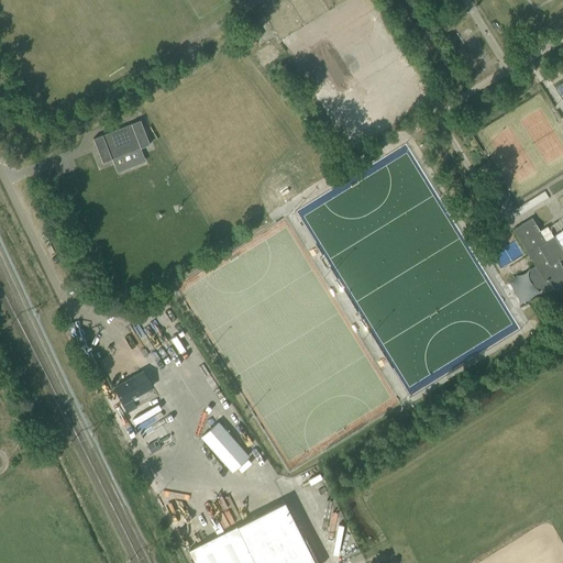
[(249,28),(256,40),(263,35),(262,34),(265,33),(261,28),(258,29),(255,23),(249,28)]
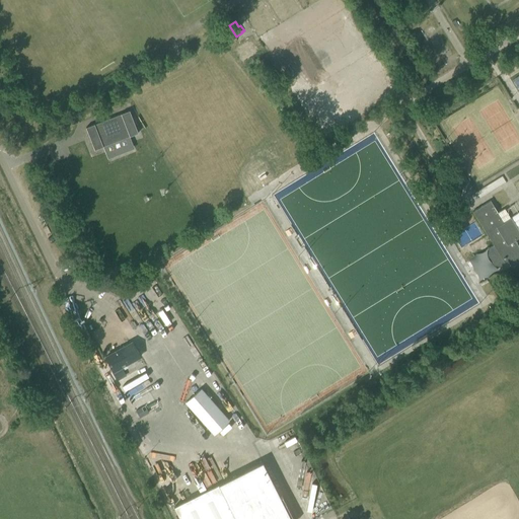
[(181,41),(173,45),(165,50),(172,60),(188,50),(181,41)]
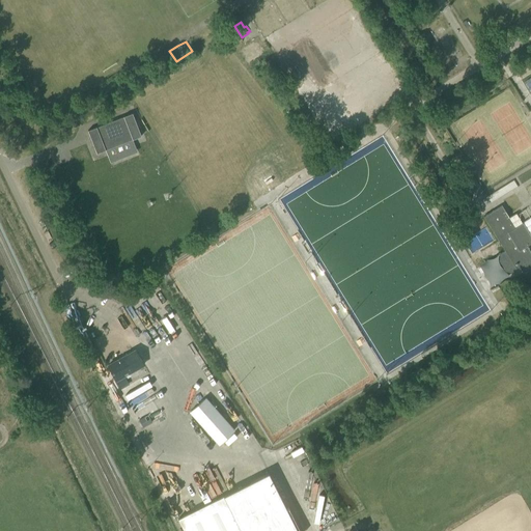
[(132,113),(87,131),(96,154),(106,149),(132,140),(141,136),(132,113)]
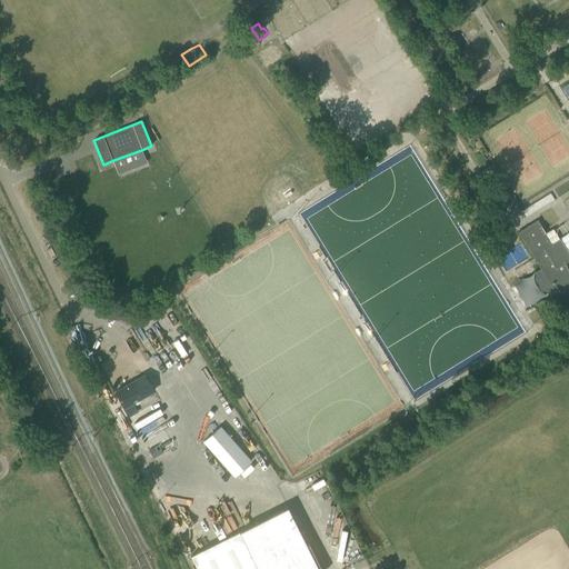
[(500,195),(508,207),(515,202),(507,191),(500,195)]
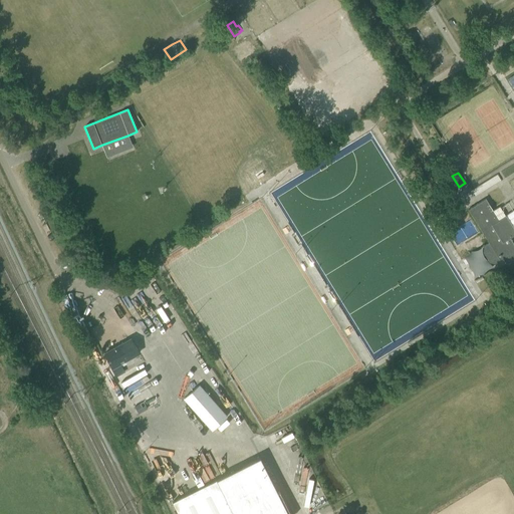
[(513,228),(506,216),(499,220),(486,199),(468,210),(489,243),(480,248),(491,266),(502,259),(506,265),(513,260),(513,244),(510,238),(513,234),(513,228)]
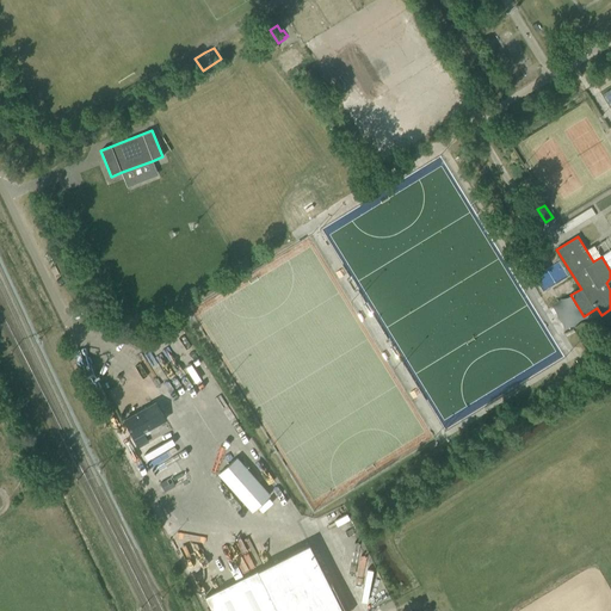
[(124,420),(134,437),(139,446),(149,442),(143,432),(165,419),(155,402),(124,420)]
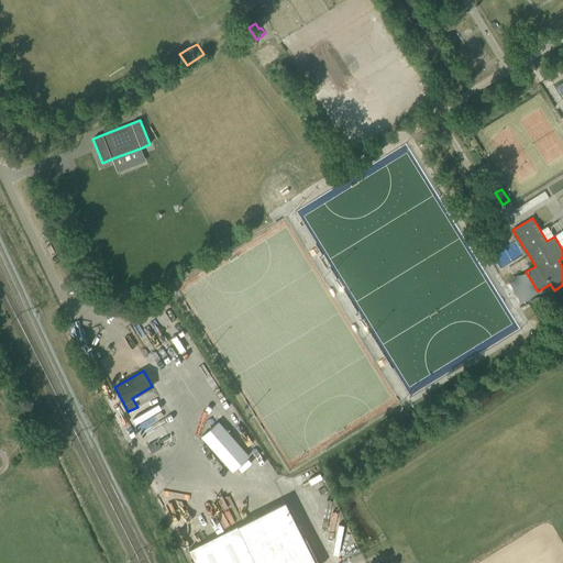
[(218,422),(210,429),(201,437),(232,471),(249,456),(218,422)]
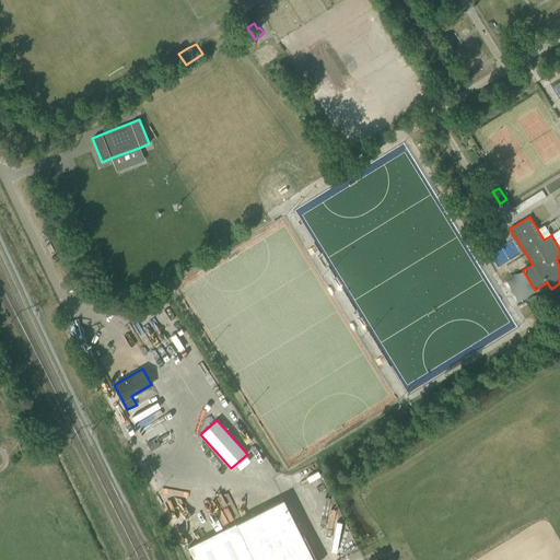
[(167,431),(147,443),(151,451),(172,439),(167,431)]
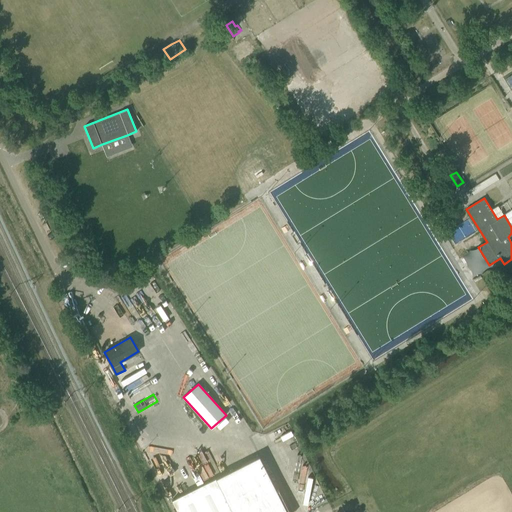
[(215,478),(232,511),(287,511),(285,508),(285,507),(281,499),(282,498),(278,490),(276,490),(259,455),(215,478)]
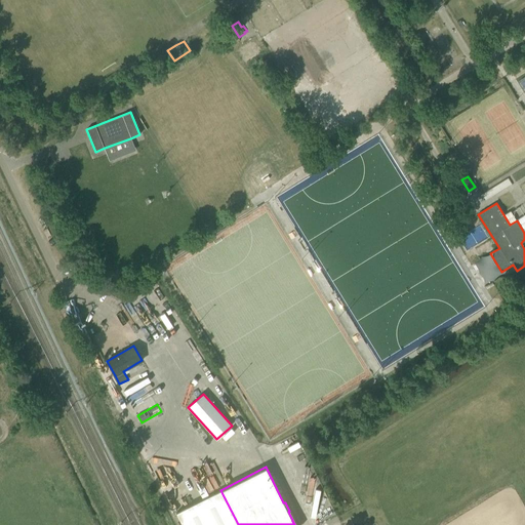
[(238,524),(220,490),(176,513),(182,524),(238,524)]
